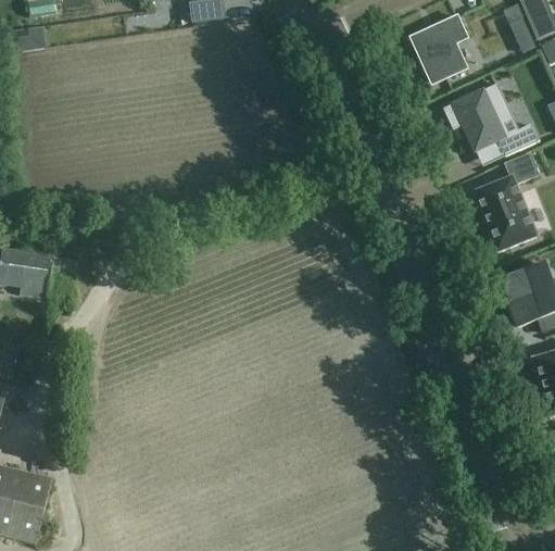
[(224,16),(224,15),(222,0),(214,0),(190,3),(193,21),(224,16)]
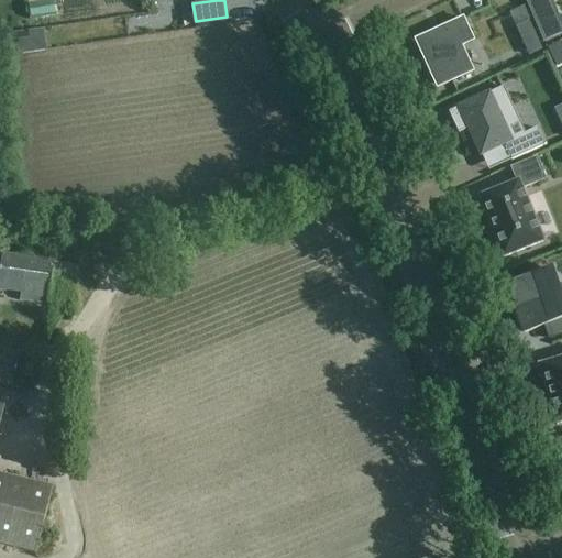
[(561,20),(552,0),(526,0),(543,39),(561,30),(561,20)]
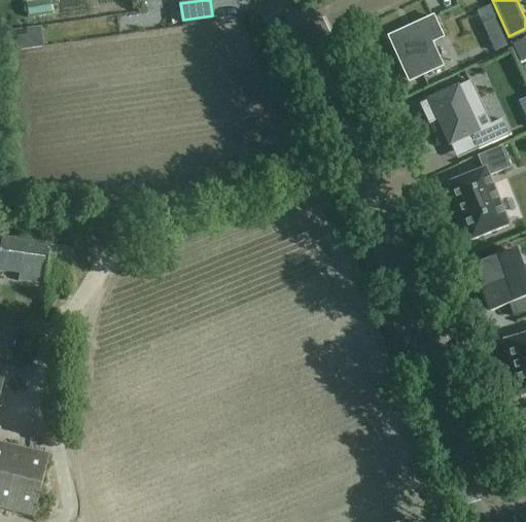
[(432,13),(388,35),(410,79),(443,64),(431,40),(443,35),(432,13)]
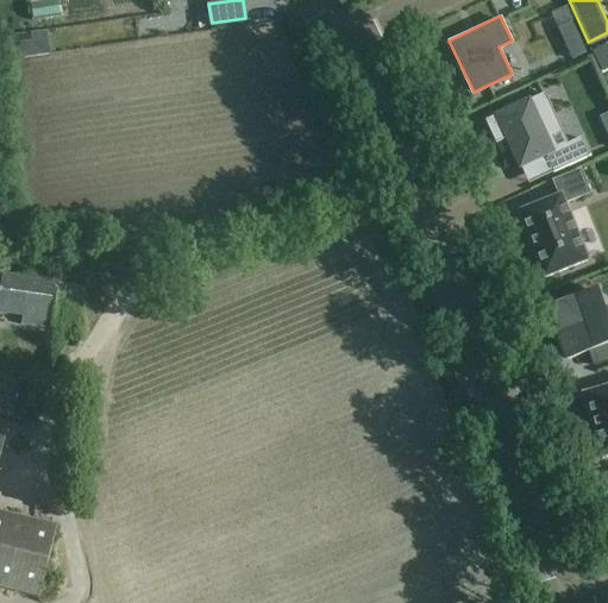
[(545,90),(486,118),(496,140),(507,136),(520,164),(545,154),(553,170),(591,152),(591,151),(589,152),(582,134),(558,145),(552,132),(562,127),(545,90)]
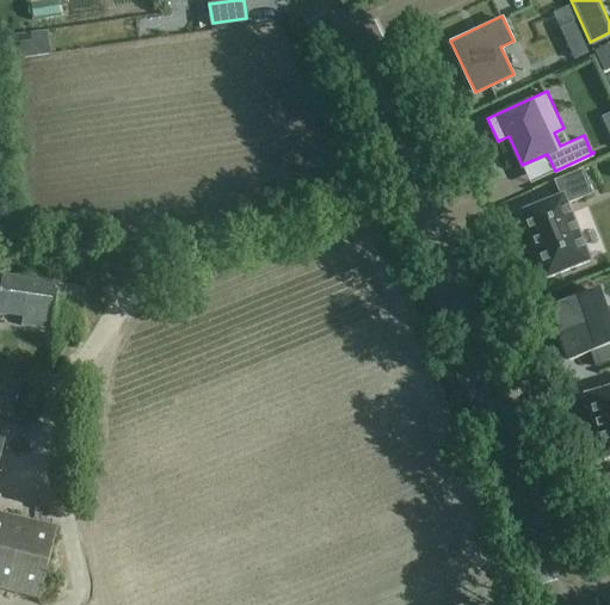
[(561,193),(521,210),(547,276),(590,258),(566,201),(591,191),(583,168),(556,179),(561,193)]
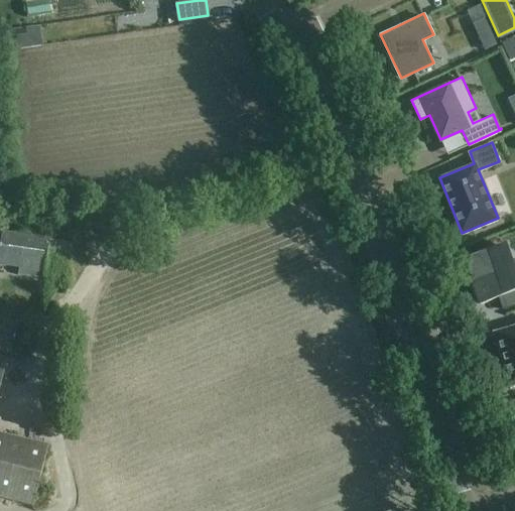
[(19,272),(45,275),(66,278),(71,240),(2,230),(0,242),(0,264),(19,267),(19,272)]
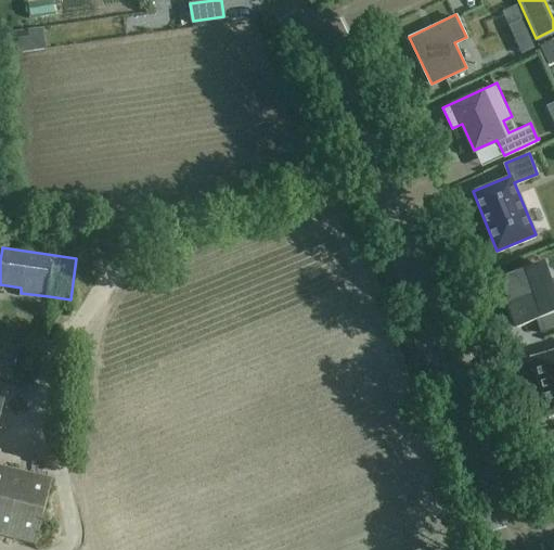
[(519,322),(519,324),(543,316),(548,328),(545,329),(545,330),(553,327),(553,283),(546,261),(503,277),(503,279),(506,278),(522,321),(519,322)]
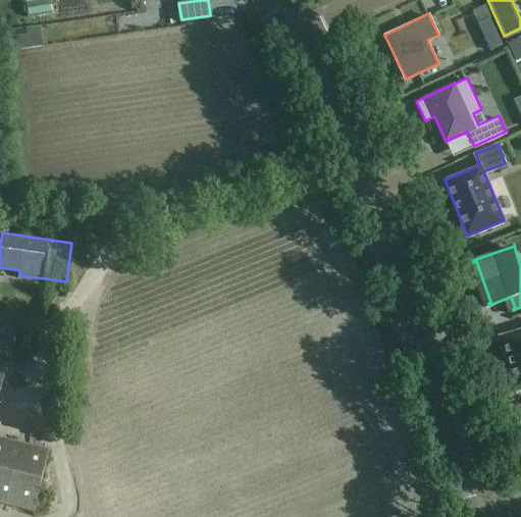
[(501,334),(499,335),(500,338),(500,337),(516,388),(516,389),(516,391),(518,390),(520,389),(520,328),(501,334)]
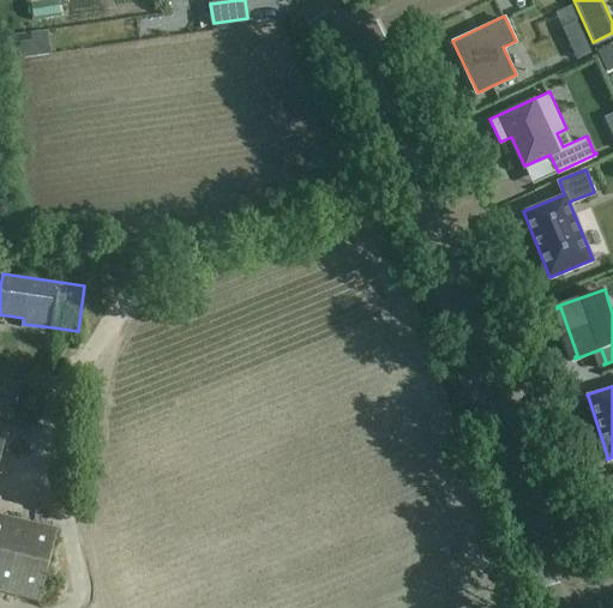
[(0,589),(40,600),(42,594),(58,528),(0,512),(0,589)]
